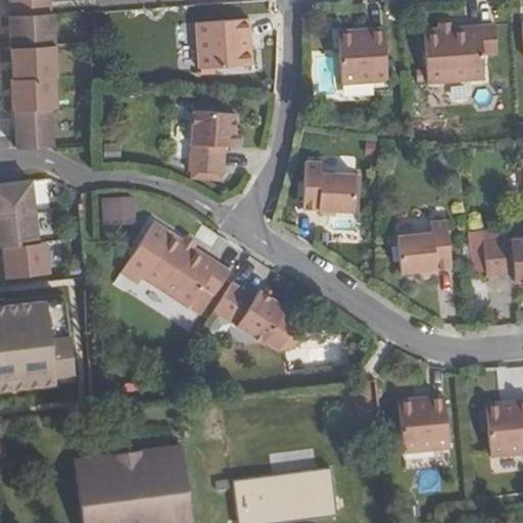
[(55,13),(10,16),(12,48),(57,45),(55,13)]
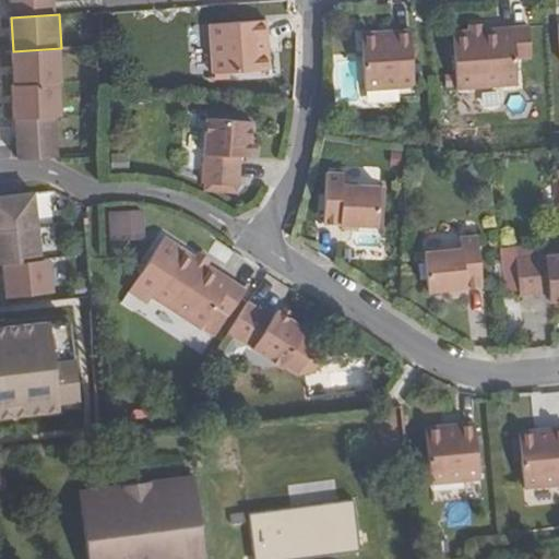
[(269,37),(266,20),(210,24),(214,73),(271,69),(270,52),(265,54),(264,37),(269,37)]
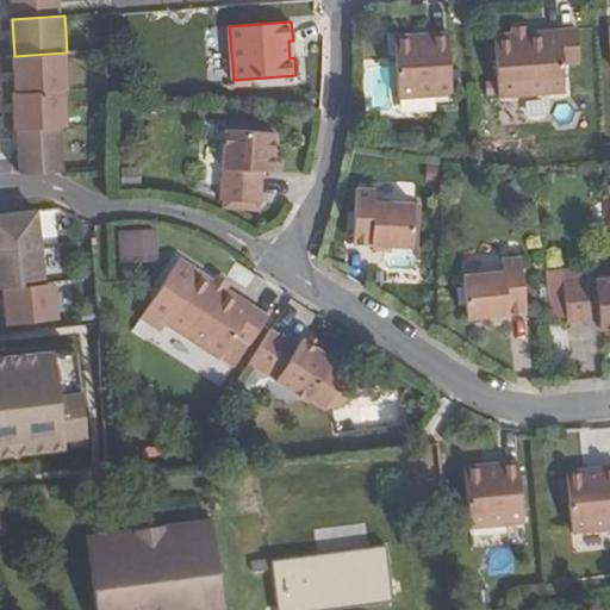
[(582,62),(579,27),(495,35),(500,97),(567,92),(564,62),(582,62)]
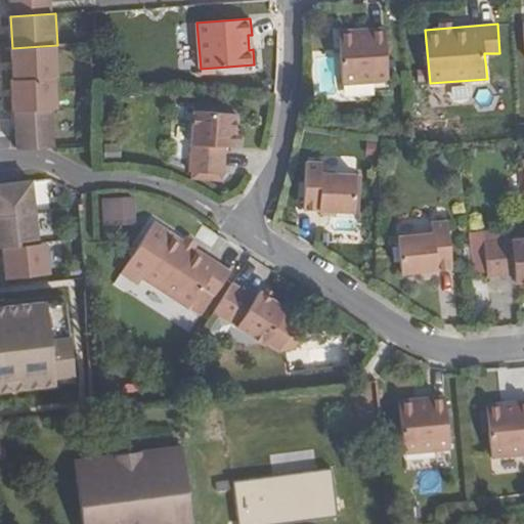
[(390,81),(386,28),(369,29),(370,33),(355,34),(355,30),(340,31),(344,84),(390,81)]
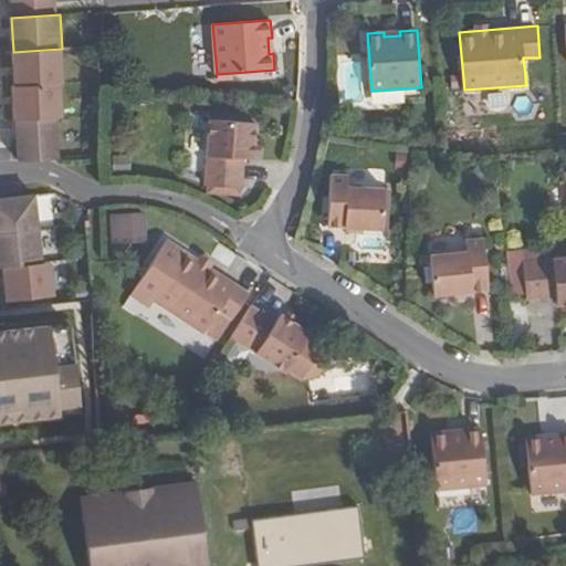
[(62,49),(13,52),(16,86),(61,83),(64,83),(62,49)]
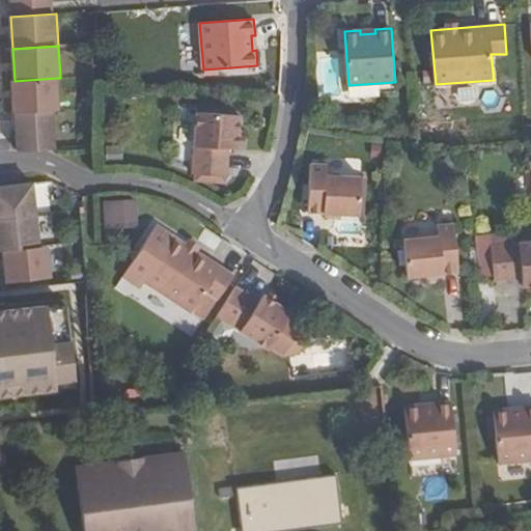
[(15,81),(12,81),(15,113),(16,113),(53,110),(59,110),(57,78),(15,81)]
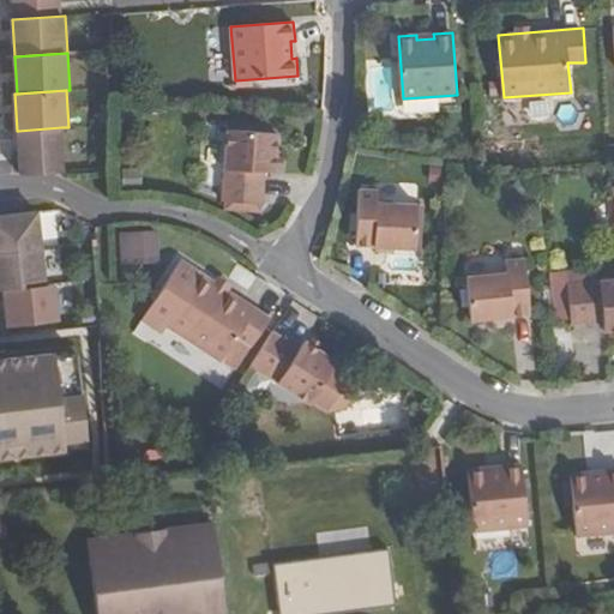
[(18,131),(20,174),(64,173),(61,127),(18,131)]
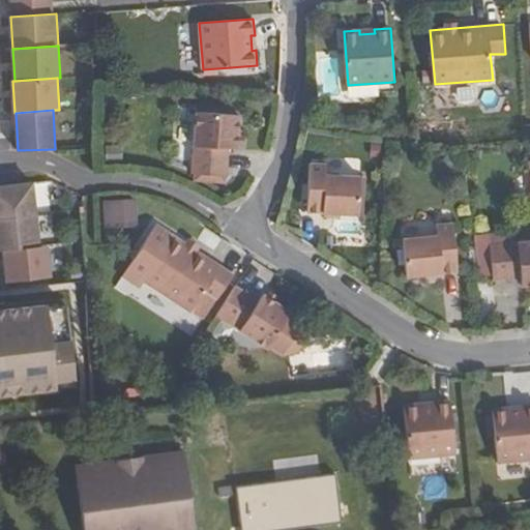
[(238,149),(240,115),(199,113),(194,174),(228,176),(230,149),(238,149)]
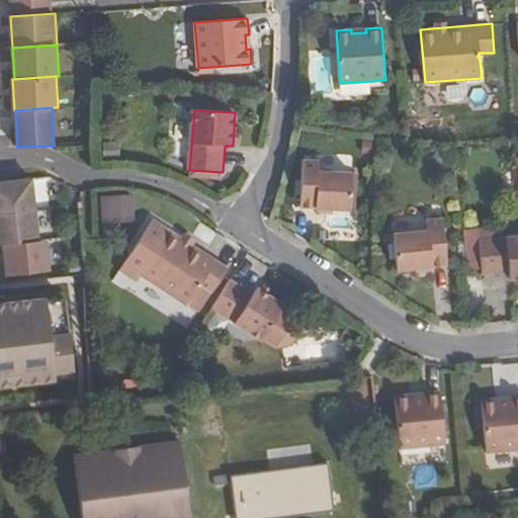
[(320,161),(304,160),(301,207),(352,209),(354,173),(320,171),(320,161)]
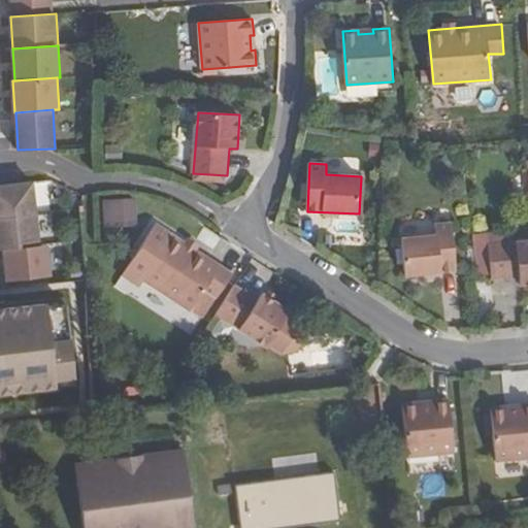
[(33,182),(0,185),(0,217),(36,213),(33,182)]
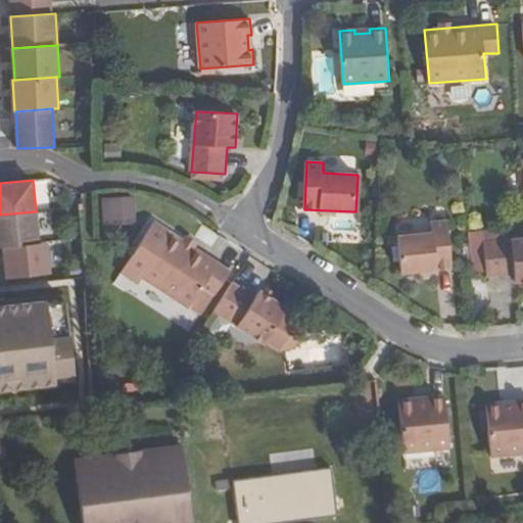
[(134,225),(133,197),(111,199),(113,226),(134,225)]
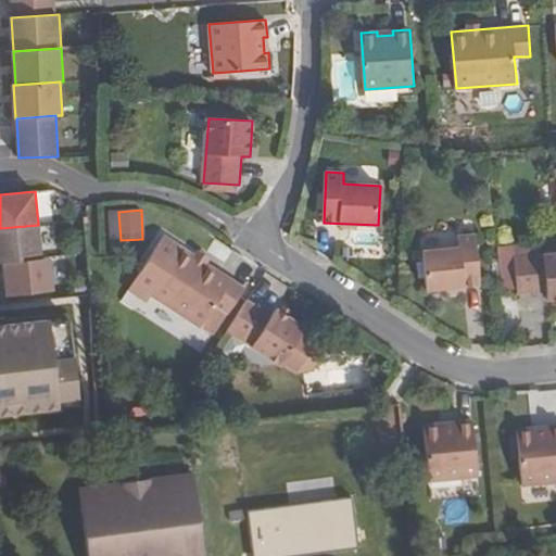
[(0,228),(0,262),(3,263),(42,257),(38,225),(0,228)]
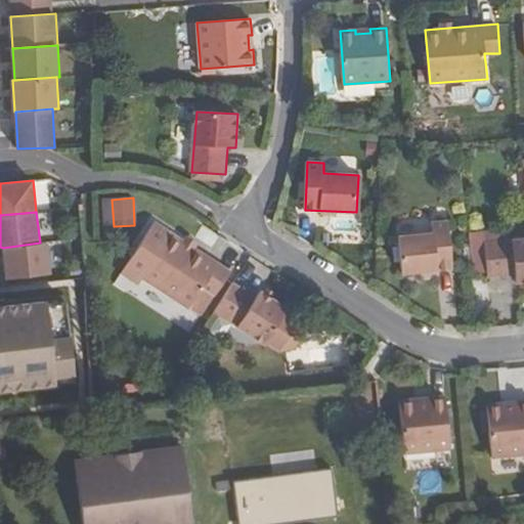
[(433,233),(398,236),(402,273),(452,268),(447,221),(431,223),(433,233)]
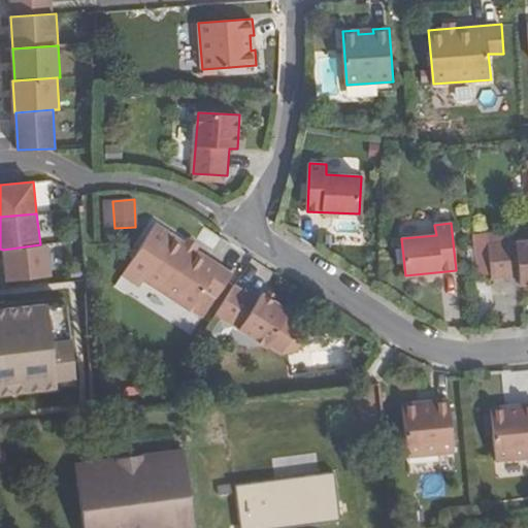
[(205,289),(218,297),(233,273),(157,224),(124,274),(139,285),(143,279),(192,310),(205,289)]
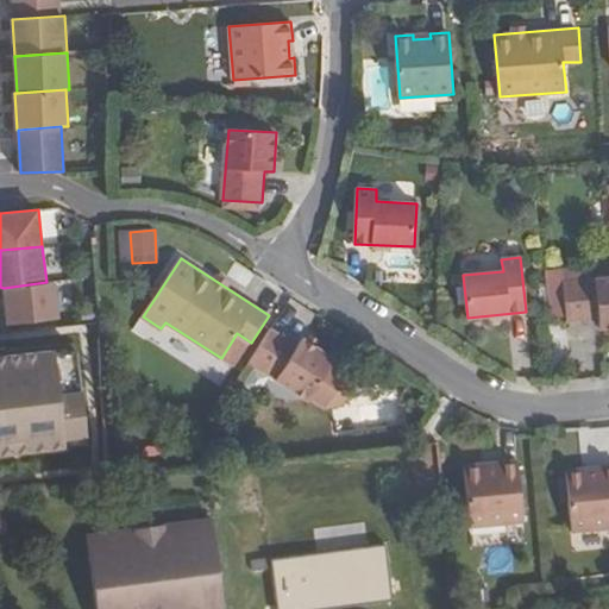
[(567,321),(600,318),(600,327),(608,326),(608,277),(563,282),(567,321)]
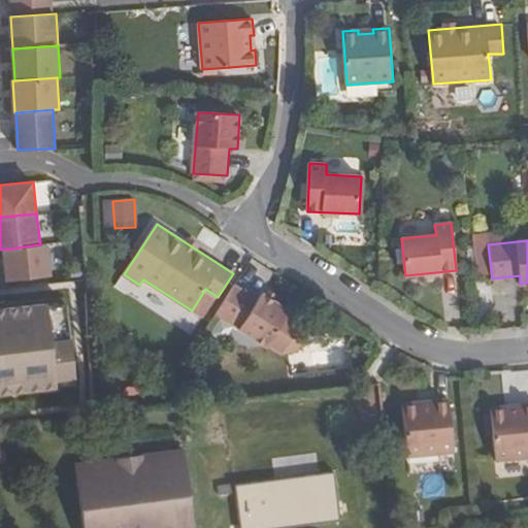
[(40,244),(3,250),(7,281),(52,275),(47,244),(40,244)]
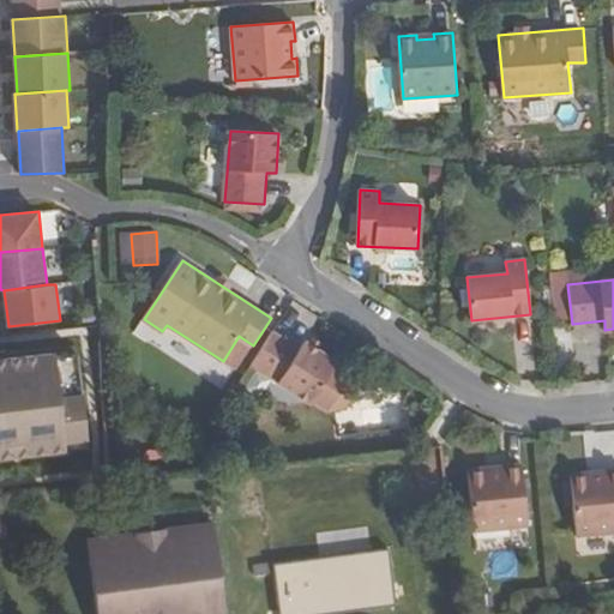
[(301,349),(274,331),(253,365),(312,403),(314,399),(330,410),(345,407),(356,391),(353,374),(337,365),(338,362),(307,341),(301,349)]
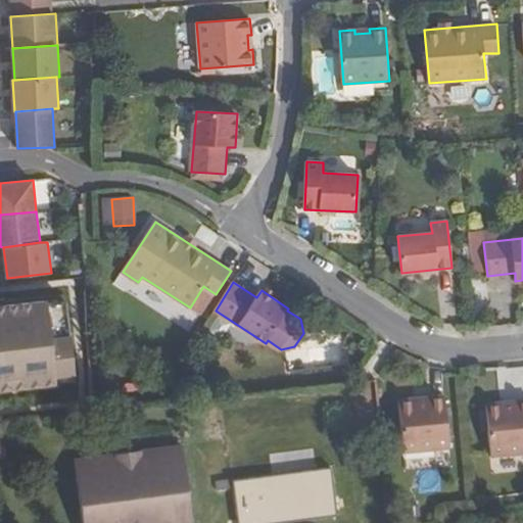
[(200,315),(215,293),(203,286),(190,307),(200,315)]
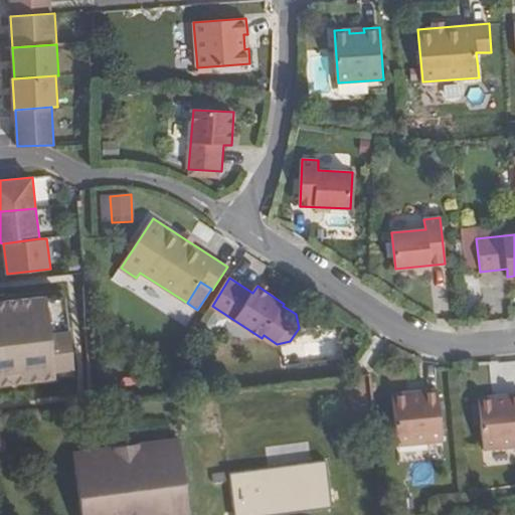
[(0,301),(0,384),(54,378),(54,371),(72,368),(65,297),(46,299),(45,296),(0,301)]
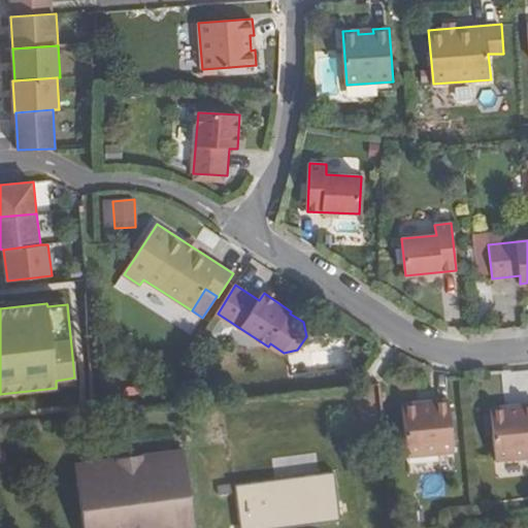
[(418,402),(402,403),(407,458),(454,453),(449,399),(433,401),(433,405),(418,406),(418,402)]
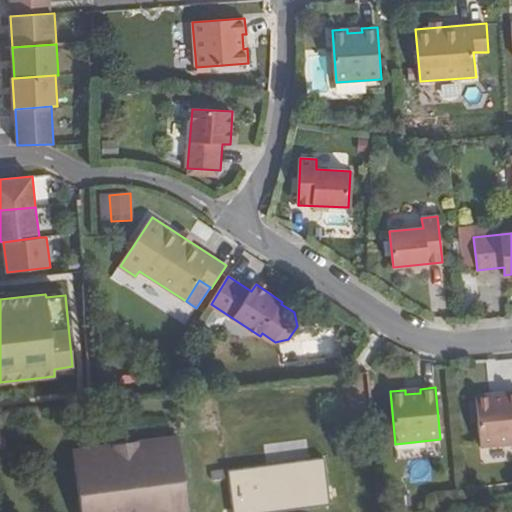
[(511,445),(511,393),(506,394),(506,398),(491,399),(491,395),(476,397),(479,415),(481,437),(483,449),(511,445)]
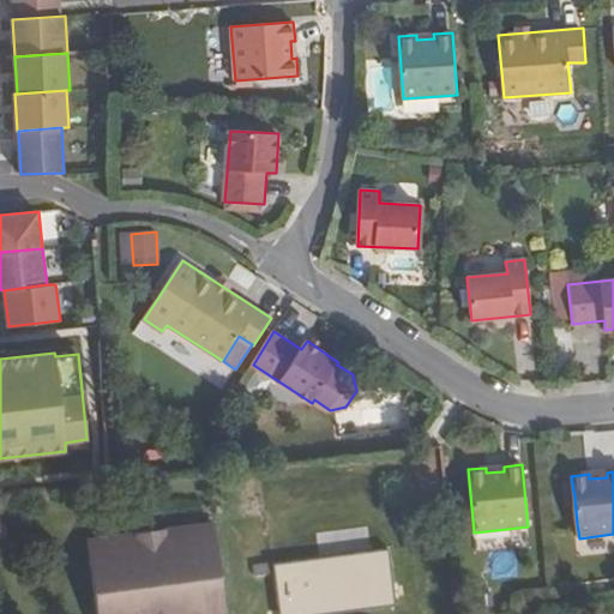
[(577,524),(575,498),(553,500),(555,525),(577,524)]
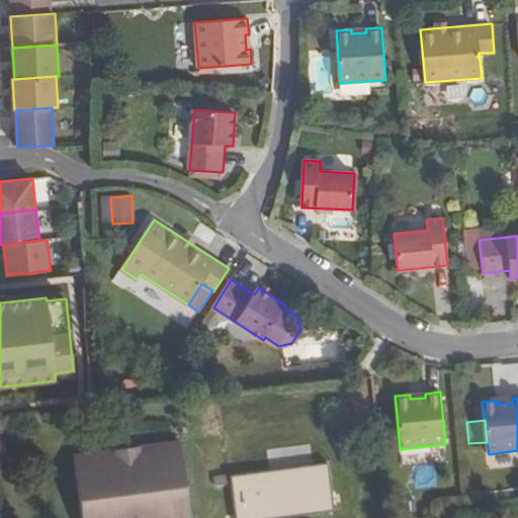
[(186,517),(177,441),(71,456),(78,517),(186,517)]
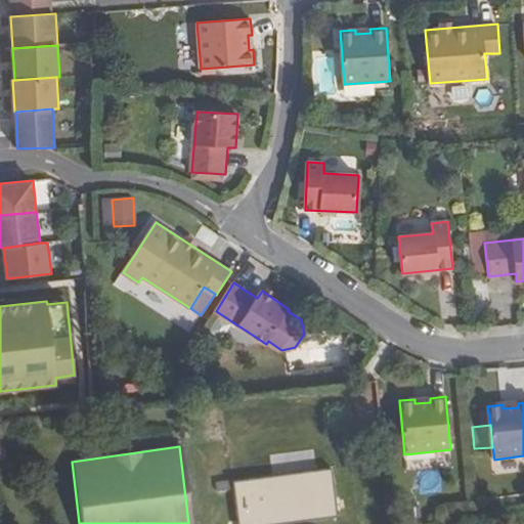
[(424,507),(412,508),(413,518),(425,517),(424,507)]
